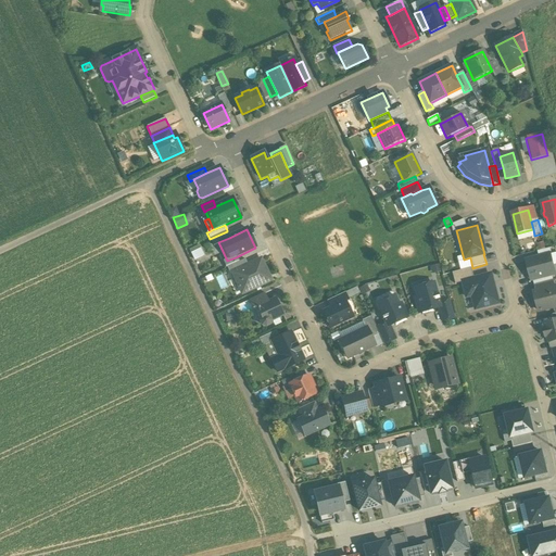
[(227,231),(210,239),(213,247),(219,244),(218,242),(229,238),(227,231)]
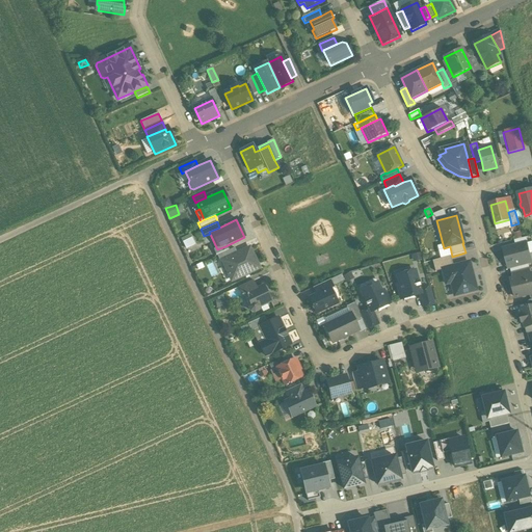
[(182,239),(186,248),(195,244),(190,234),(182,239)]
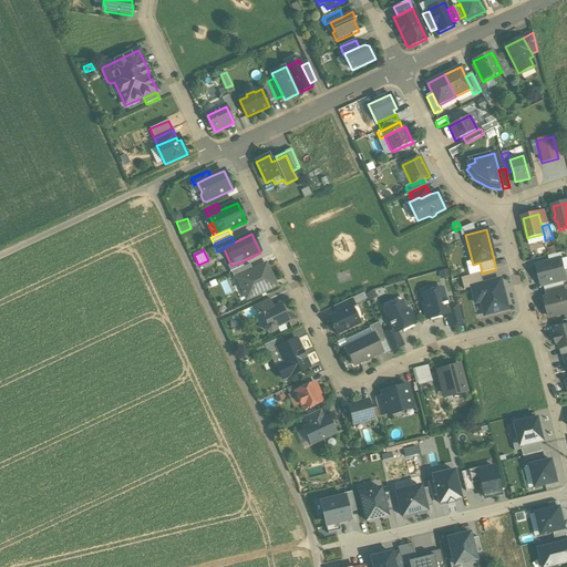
[(562,260),(536,267),(542,286),(544,285),(563,280),(566,279),(562,260)]
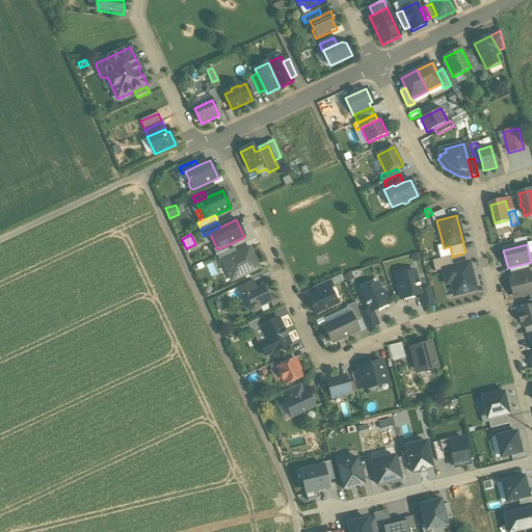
[(217,257),(228,251),(225,246),(217,249),(213,251),(216,257),(217,257)]
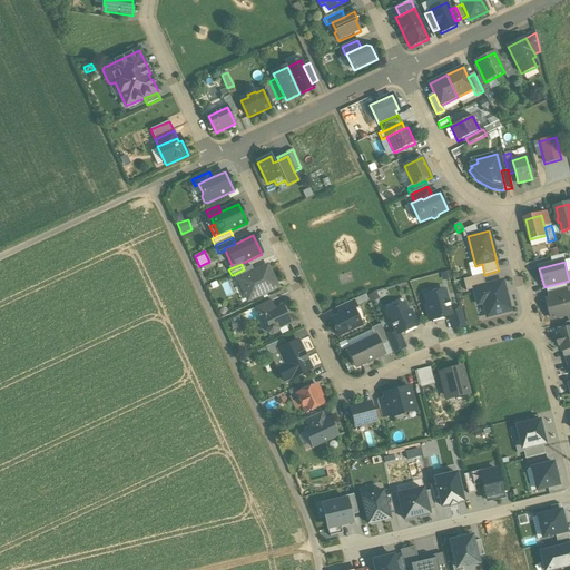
[(244,269),(233,275),(236,282),(243,278),(242,277),(254,272),(252,266),(244,269)]
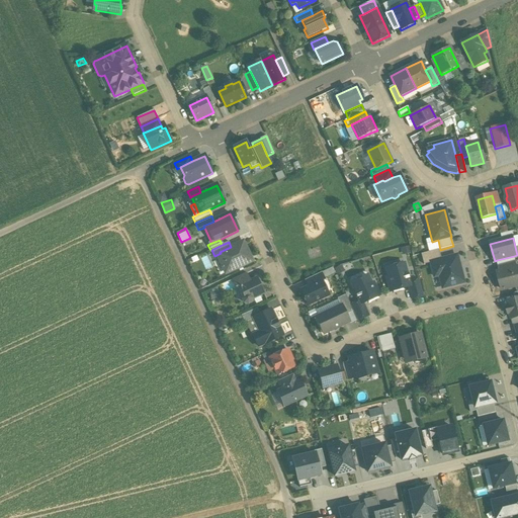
[(231,247),(220,252),(221,253),(223,258),(221,262),(227,274),(253,262),(248,252),(247,253),(242,242),(231,247)]
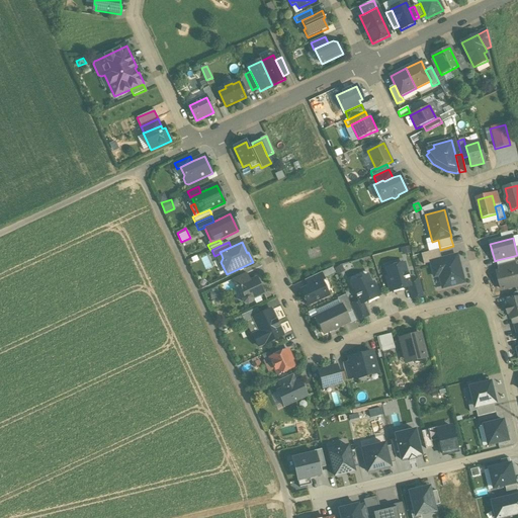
[(438,250),(421,255),(423,265),(430,263),(441,260),(438,250)]
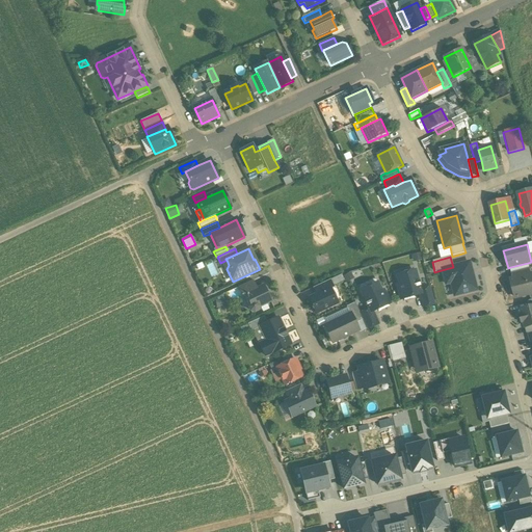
[(453,267),(442,270),(446,285),(451,284),(454,296),(476,291),(469,263),(453,267)]
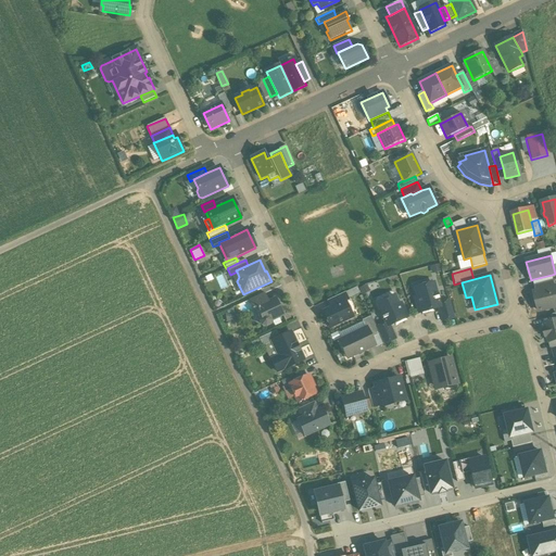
[(552,275),(533,279),(534,286),(553,281),(552,275)]
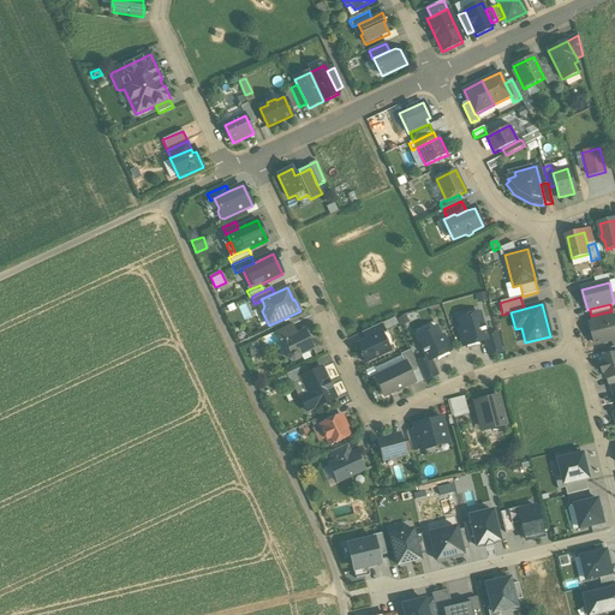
[(611,311),(591,316),(593,323),(614,317),(613,311),(611,311)]
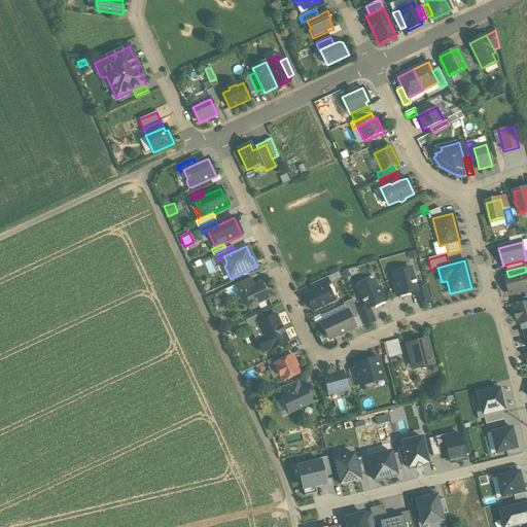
[(412,271),(394,276),(396,283),(394,283),(397,296),(399,296),(400,299),(407,296),(406,294),(416,292),(418,291),(417,287),(416,284),(416,283),(415,279),(414,279),(412,271)]
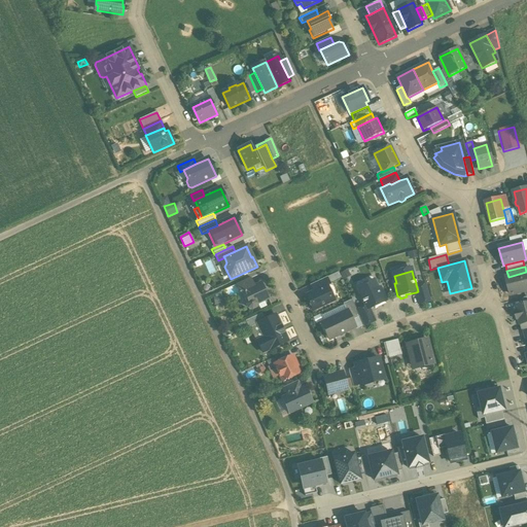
[(508,277),(506,278),(512,295),(525,291),(526,290),(526,272),(508,277)]
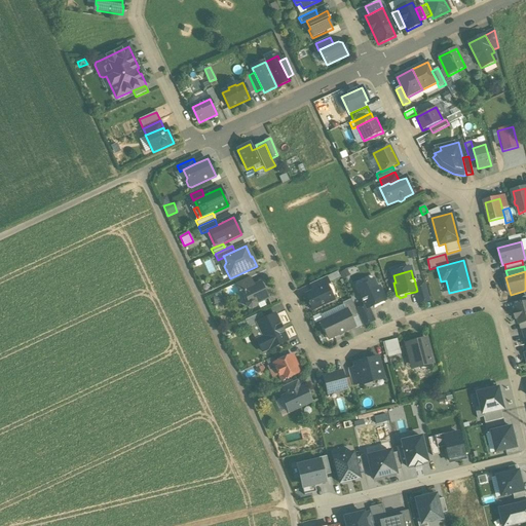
[(251,277),(235,285),(239,293),(240,293),(243,292),(243,291),(255,286),(251,277)]
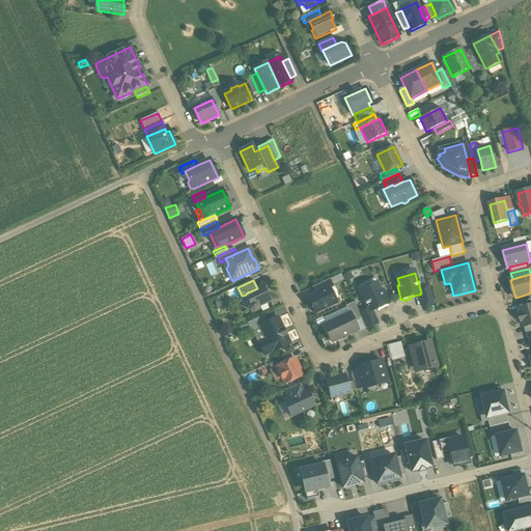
[(330,280),(312,287),(316,295),(330,288),(330,289),(333,288),(330,280)]
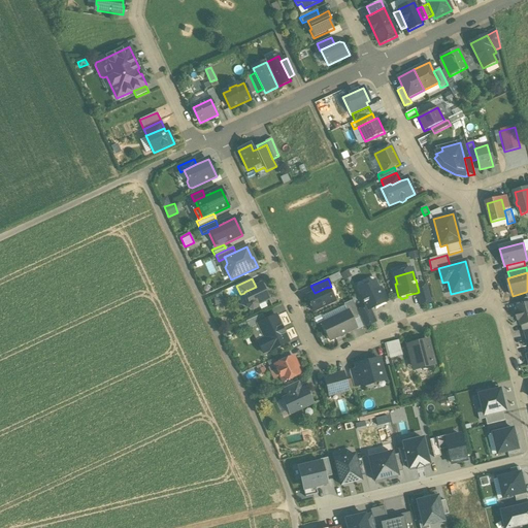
[(375,283),(359,291),(363,299),(362,299),(364,303),(365,303),(366,307),(368,310),(370,309),(378,305),(380,307),(386,304),(385,302),(387,301),(381,289),(378,290),(375,283)]
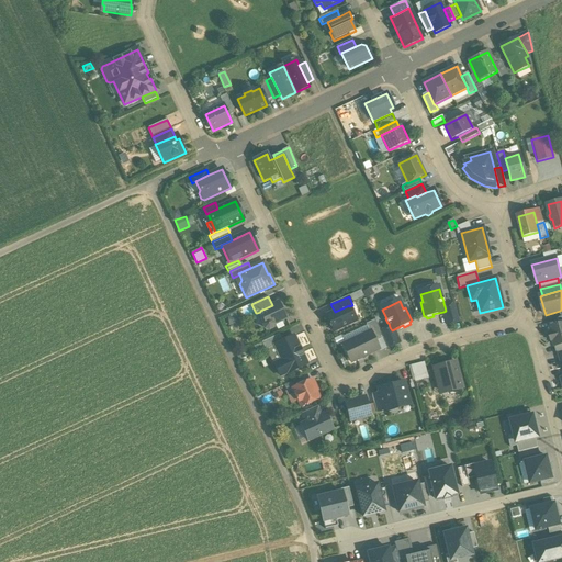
[(272,305),(260,311),(260,312),(257,313),(265,329),(269,330),(272,328),(273,325),(287,319),(279,302),(272,305)]
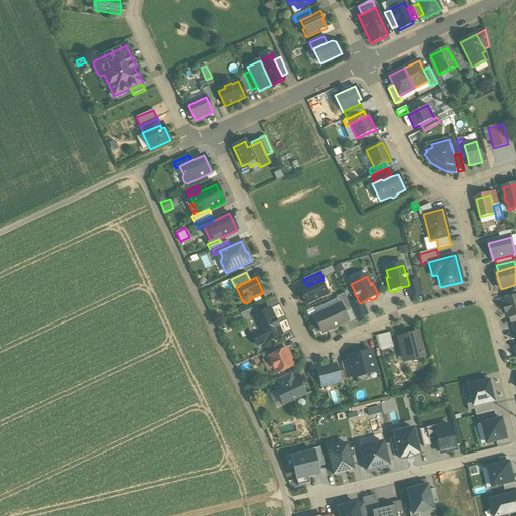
[(417,279),(408,281),(409,285),(407,286),(410,299),(422,295),(417,279)]
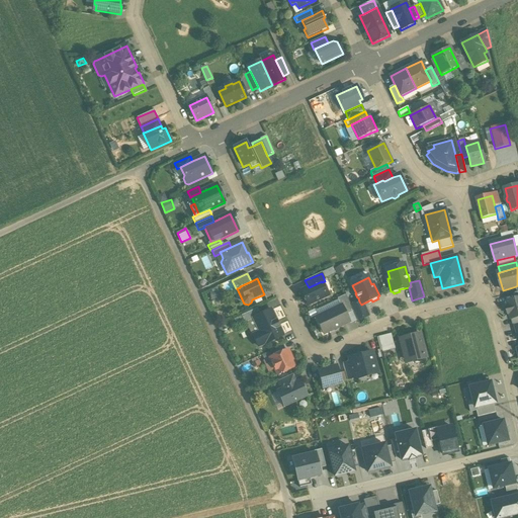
[(309,287),(301,290),(309,306),(329,295),(322,282),(322,281),(309,287)]
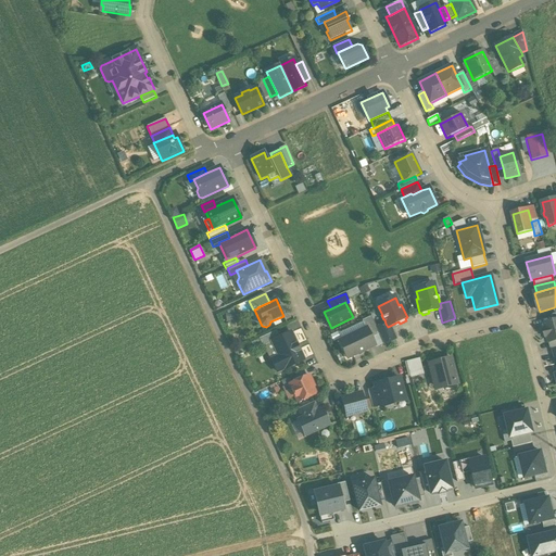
[(379,335),(370,317),(363,320),(366,329),(367,328),(371,338),(379,335)]
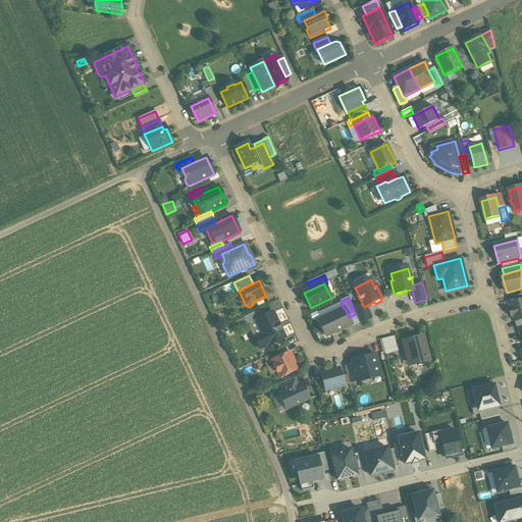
[(521,301),(511,304),(513,309),(511,310),(513,317),(514,316),(516,321),(521,319),(521,301)]
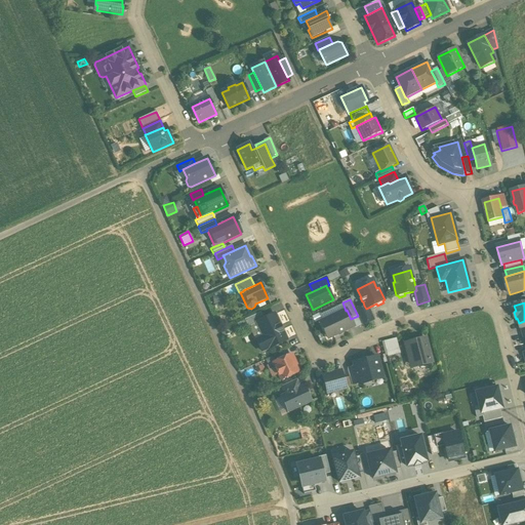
[(364,306),(355,310),(363,326),(374,320),(368,308),(366,309),(364,306)]
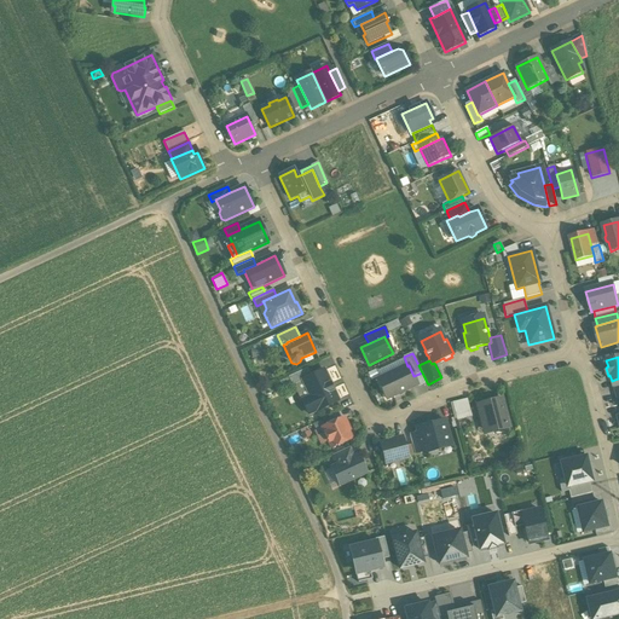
[(408,366),(377,380),(387,400),(417,386),(414,376),(409,365),(408,366)]
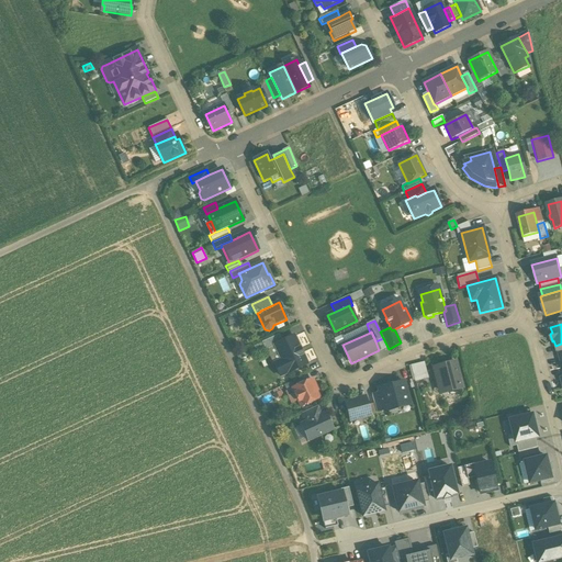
[(279,335),(262,343),(266,351),(274,347),(274,346),(282,343),(279,335)]
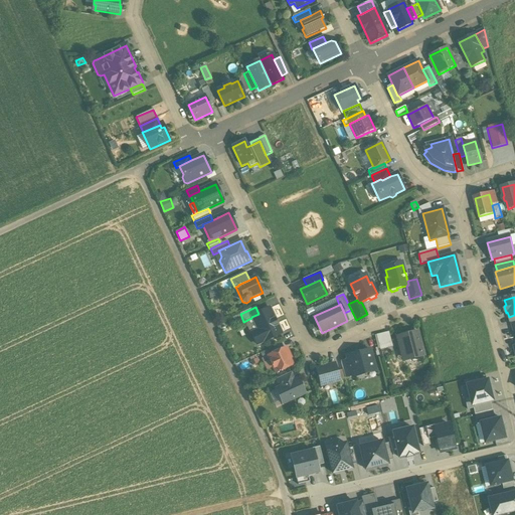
[(259,314),(251,317),(251,318),(258,330),(251,333),(258,345),(282,334),(270,309),(259,314)]
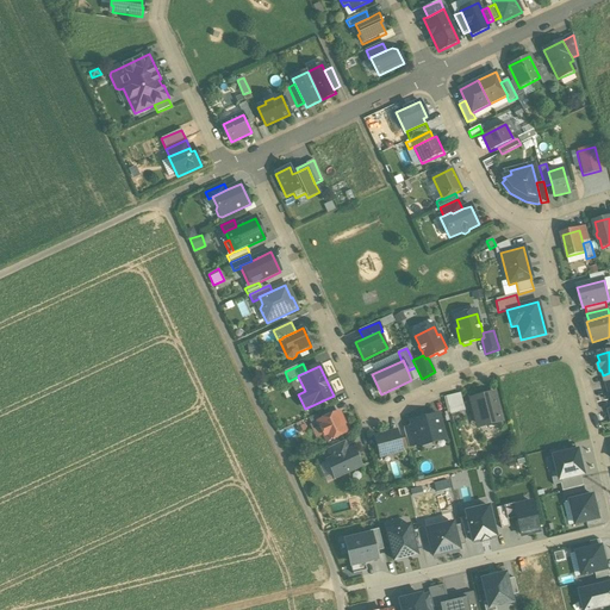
[(446,396),(448,414),(465,411),(462,393),(446,396)]
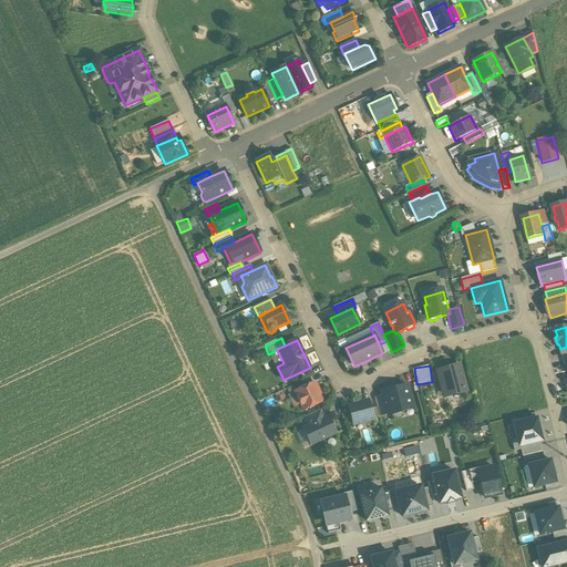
[(459,368),(440,373),(445,395),(465,390),(459,368)]
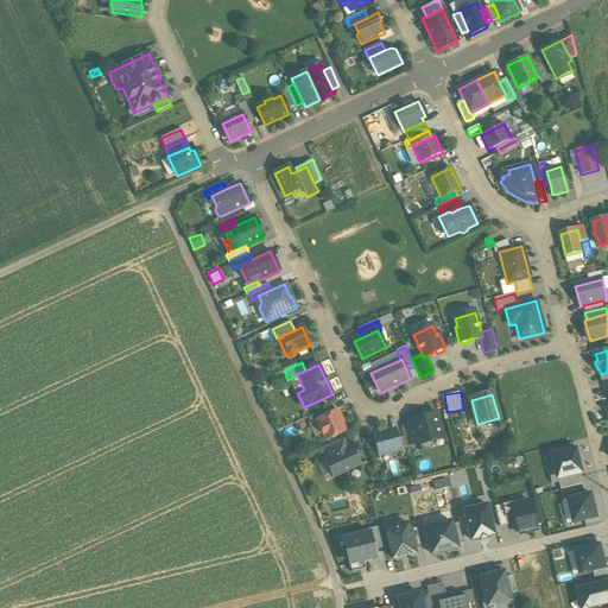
[(322,411),(308,417),(310,424),(317,422),(317,420),(325,417),(322,411)]
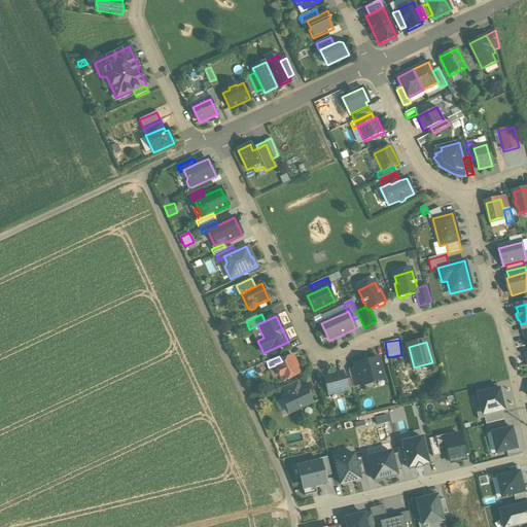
[(282,361),(275,364),(275,365),(282,382),(300,374),(294,363),(295,362),(292,356),(282,361)]
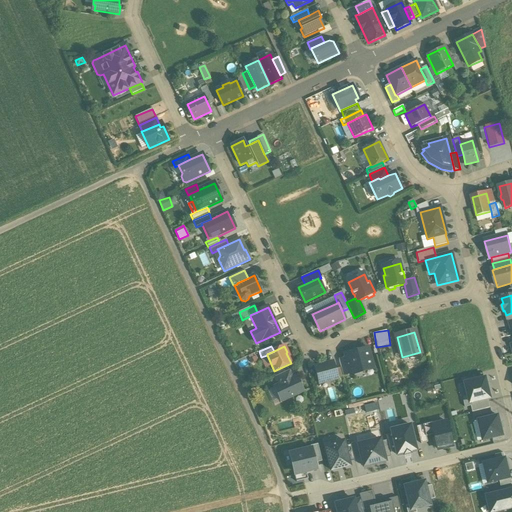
[(359,350),(359,351),(348,354),(349,358),(353,373),(353,375),(365,372),(365,370),(373,368),(368,348),(359,350)]
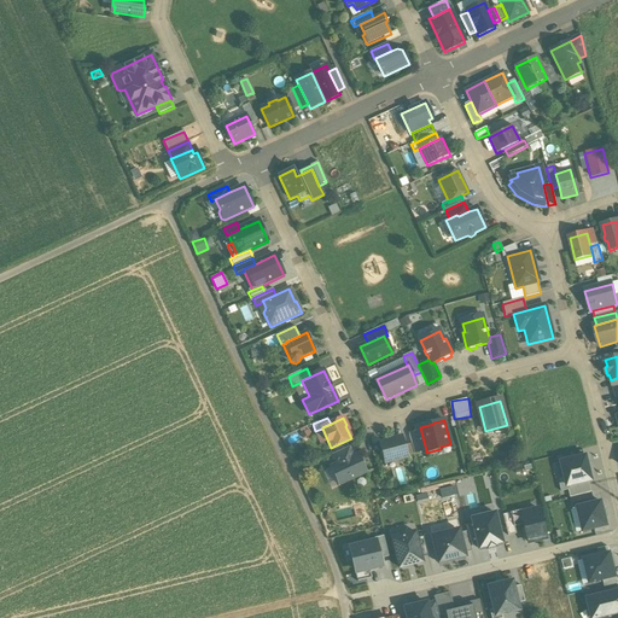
[(421,432),(409,435),(414,454),(426,450),(421,432)]
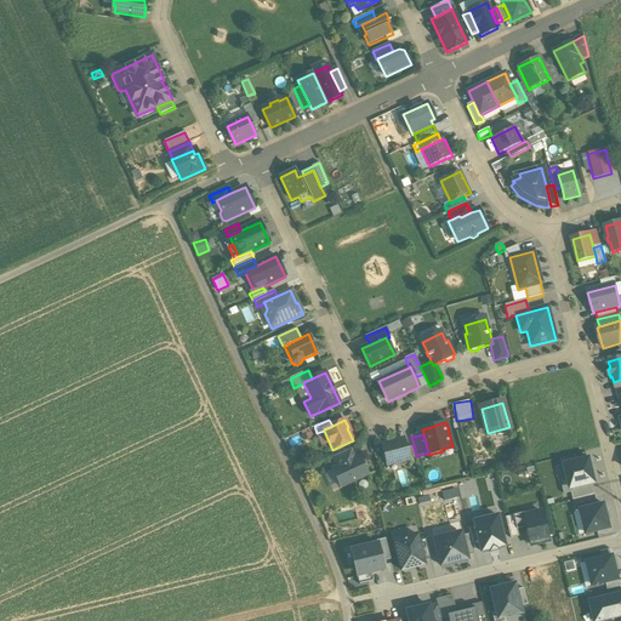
[(404,439),(382,445),(387,465),(410,460),(404,439)]
